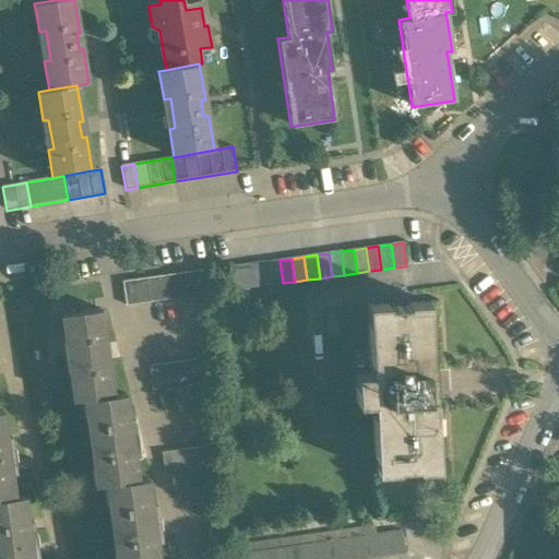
[(280,260),(266,262),(270,285),(283,283),(280,260)]
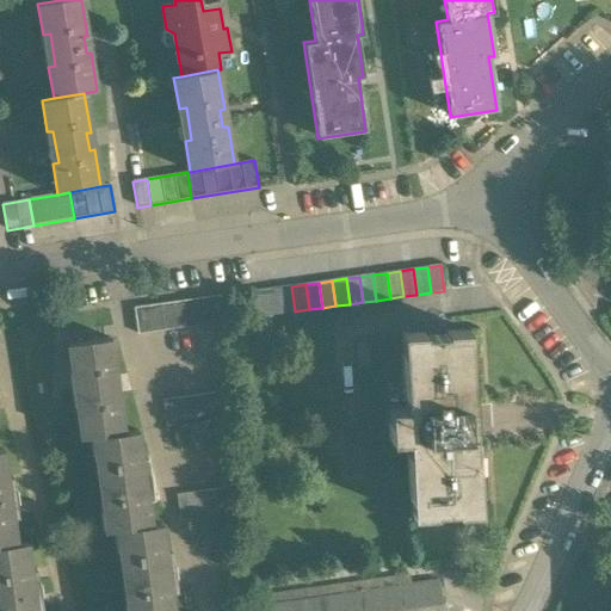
[(291,287),(278,288),(282,313),(295,312),(291,287)]
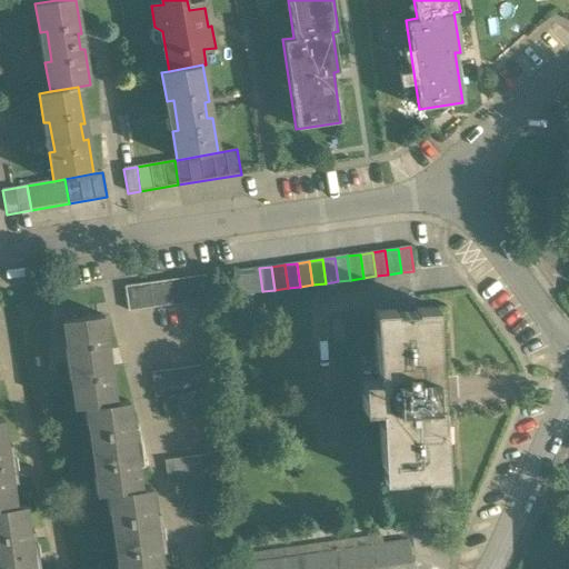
[(259,268),(246,270),(250,293),(262,291),(259,268)]
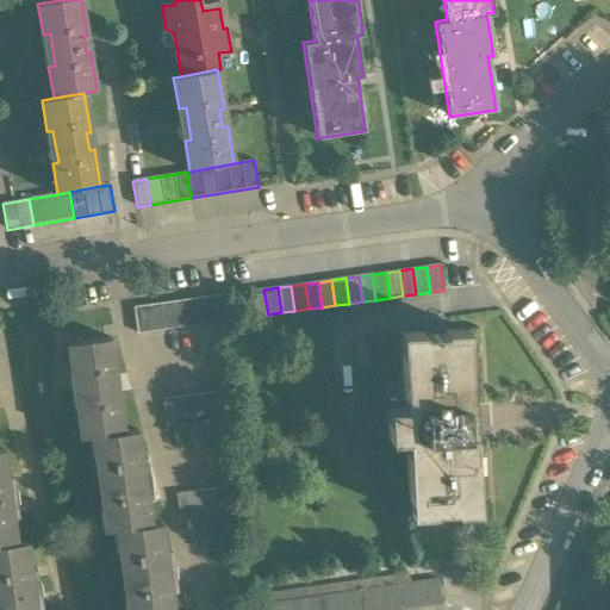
[(263,290),(250,291),(254,316),(268,315),(263,290)]
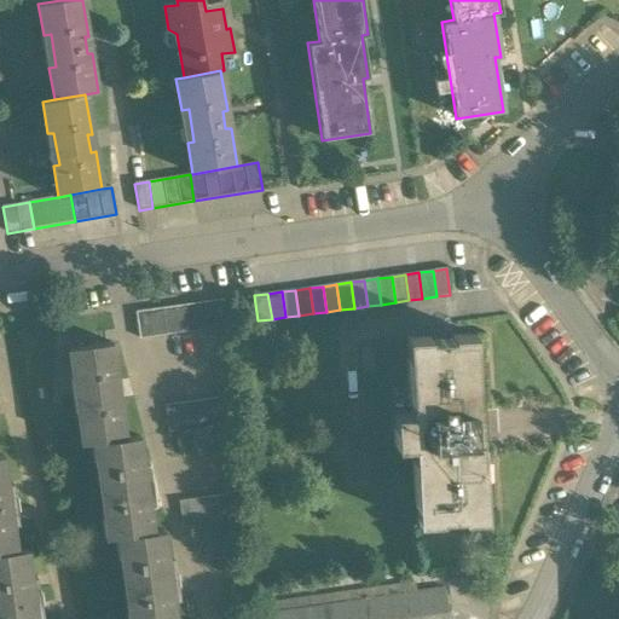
[(232,299),(218,301),(221,325),(221,328),(236,327),(232,299)]
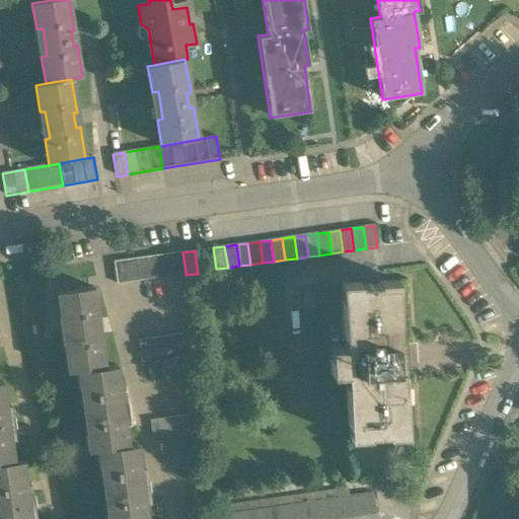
[(182,252),(171,253),(174,275),(186,273),(182,252)]
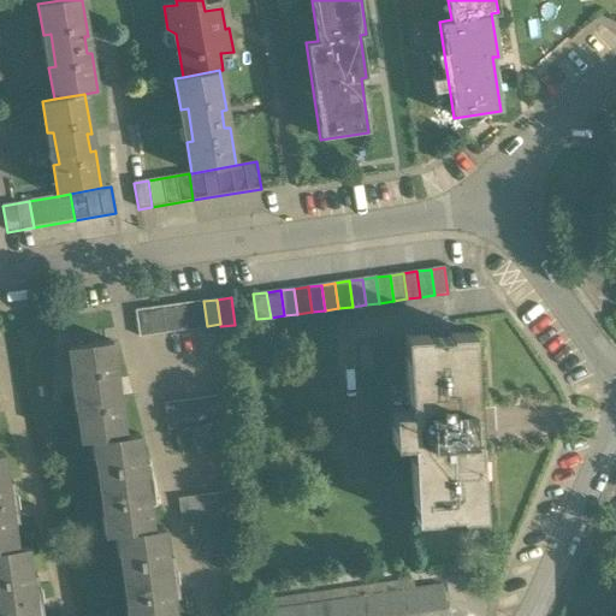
[(203,301),(163,307),(166,333),(207,327),(207,326),(203,301)]
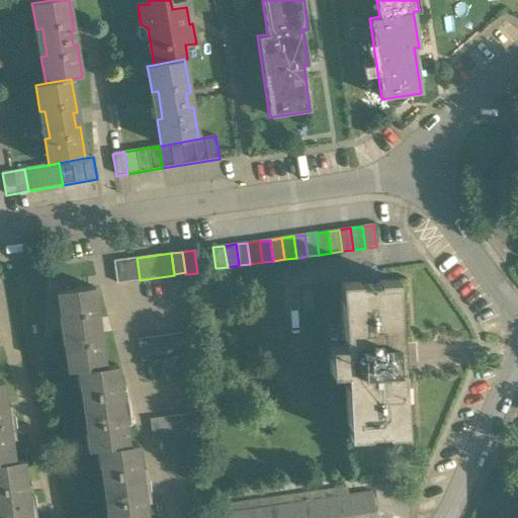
[(137,258),(113,261),(116,283),(140,280),(137,258)]
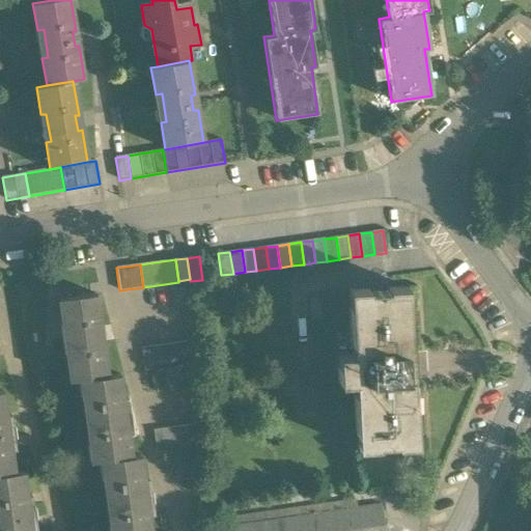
[(404,290),(387,291),(387,295),(367,296),(367,292),(347,294),(353,359),(338,359),(339,387),(354,386),(358,450),(378,449),(378,446),(397,445),(397,447),(415,446),(404,290)]
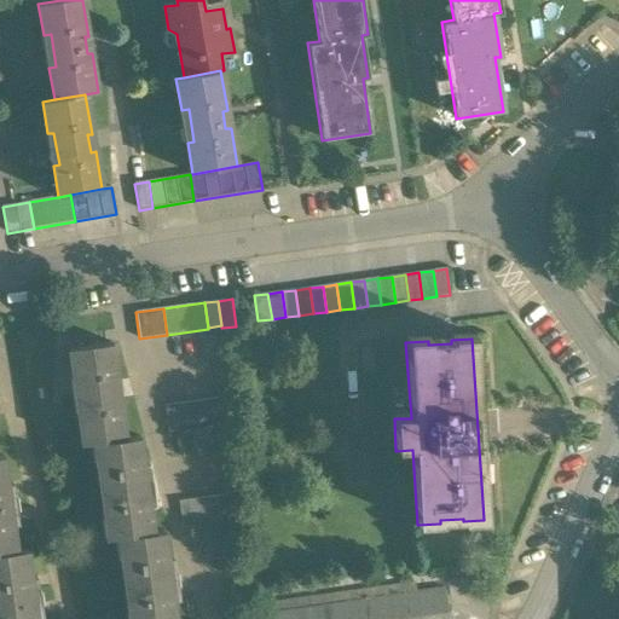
[(110,343),(67,350),(80,444),(92,443),(123,438),(111,351),(110,343)]
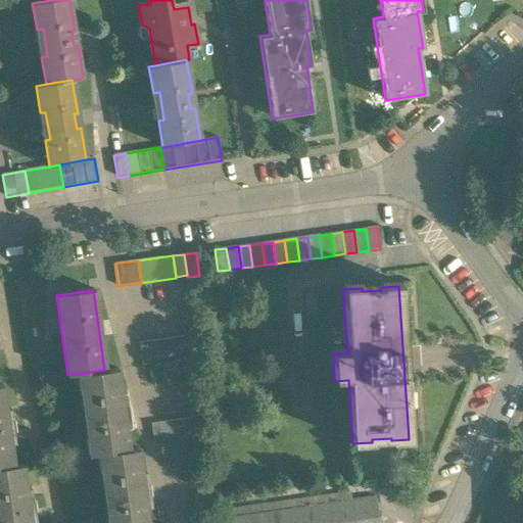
[(197,335),(174,338),(177,361),(197,358),(200,357),(197,335)]
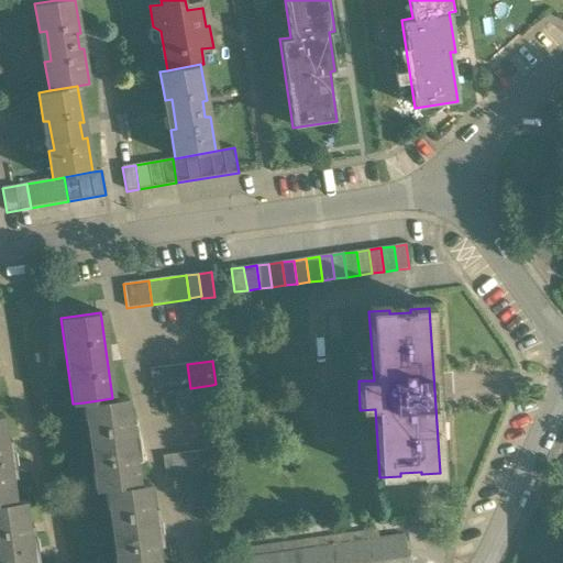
[(187,364),(150,370),(153,393),(163,392),(175,390),(190,388),(187,364)]
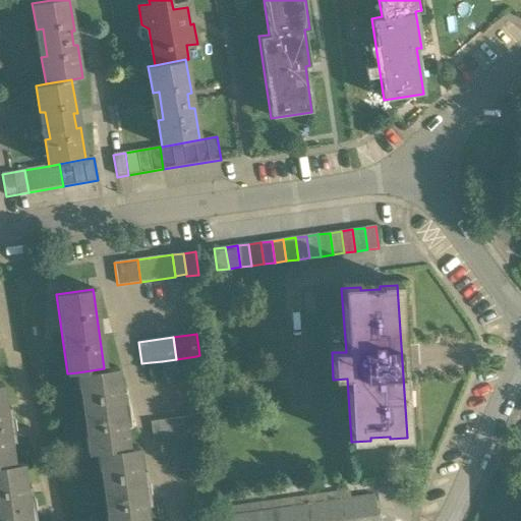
[(176,359),(162,361),(165,383),(199,379),(196,356),(176,359)]
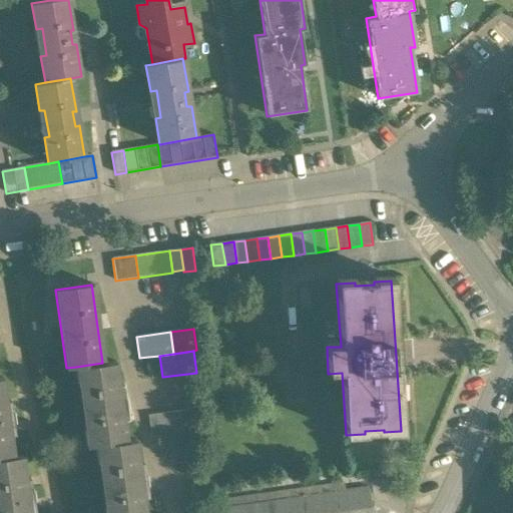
[(159,356),(148,357),(150,379),(162,377),(159,356)]
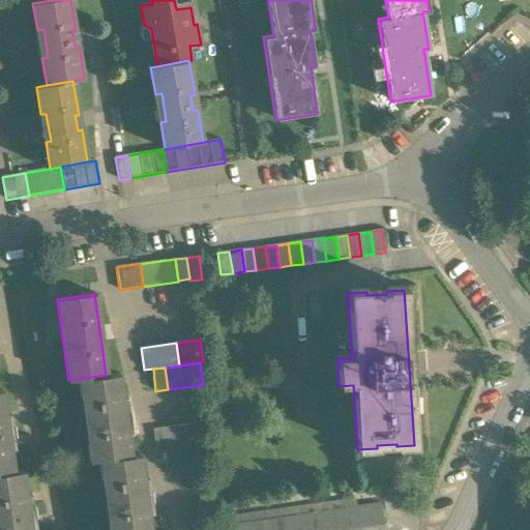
[(106,375),(79,379),(90,461),(98,460),(129,455),(126,432),(130,431),(126,396),(121,396),(118,374),(106,375)]
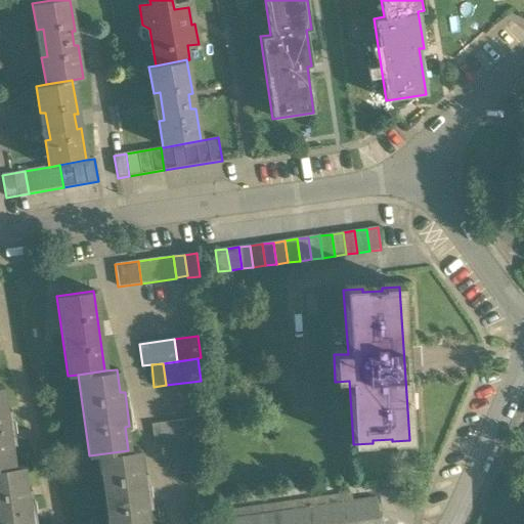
[(0,385),(0,468),(12,467),(9,443),(13,442),(8,409),(4,409),(1,386),(0,385)]
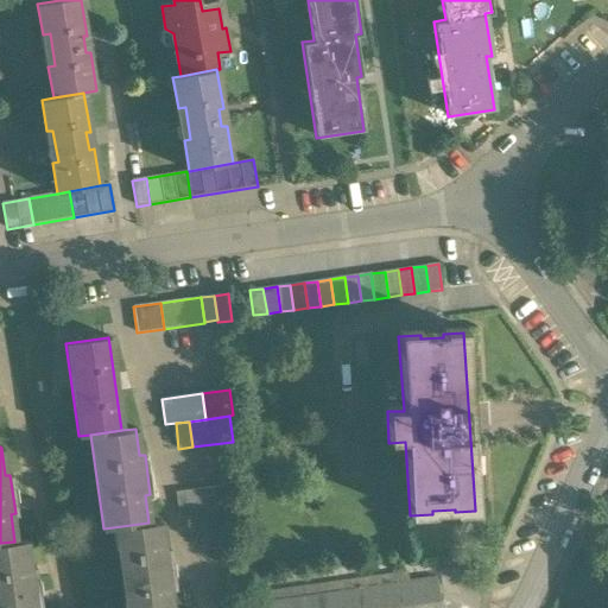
[(229,485),(175,493),(179,519),(189,517),(229,512),(233,511),(229,485)]
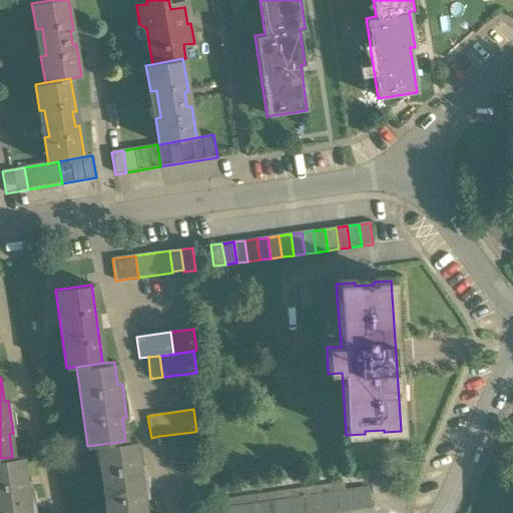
[(193,432),(159,436),(162,458),(196,453),(193,432)]
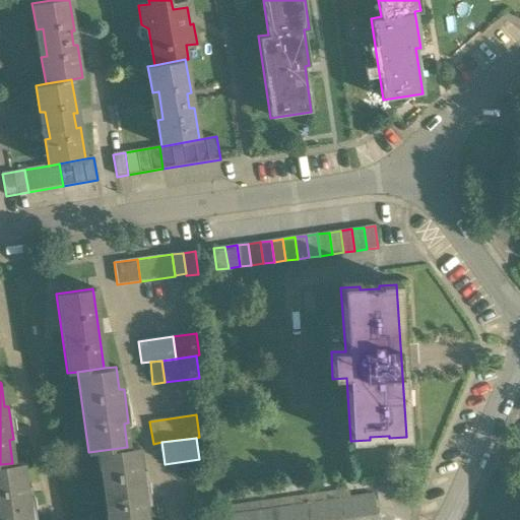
[(127,447),(96,451),(107,519),(145,519),(143,503),(147,502),(143,468),(139,469),(135,446),(127,447)]
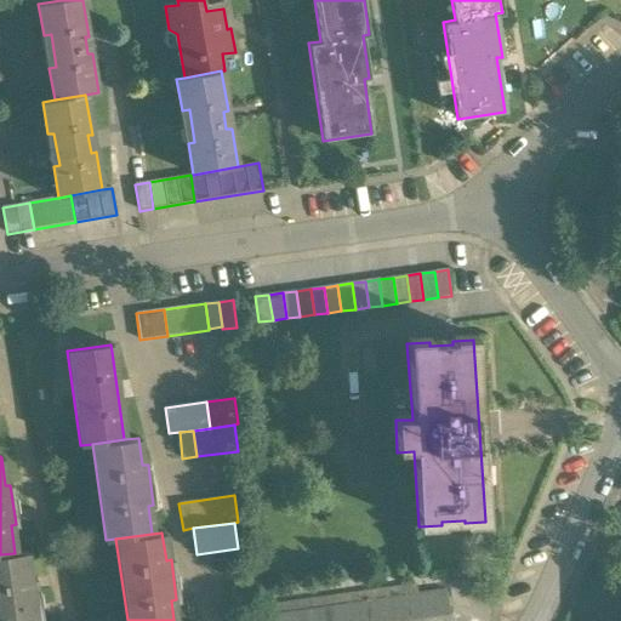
[(15,553),(0,554),(0,620),(34,620),(35,620),(40,619),(34,580),(29,581),(26,552),(15,553)]
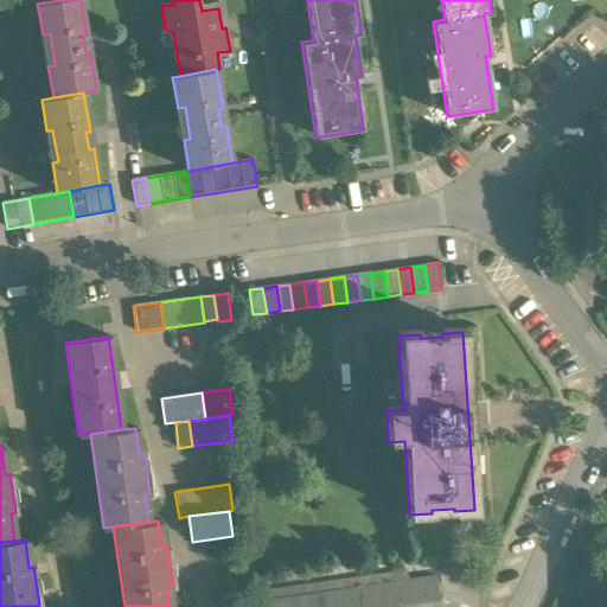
[(435,576),(247,602),(247,606),(406,606),(439,602),(435,576)]
